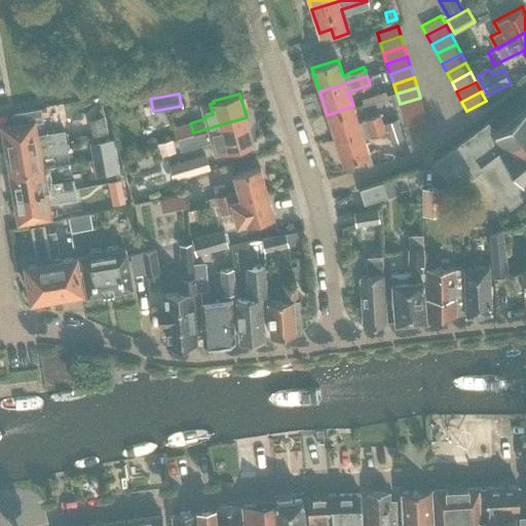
[(420,98),(400,104),(403,114),(423,108),(420,98)]
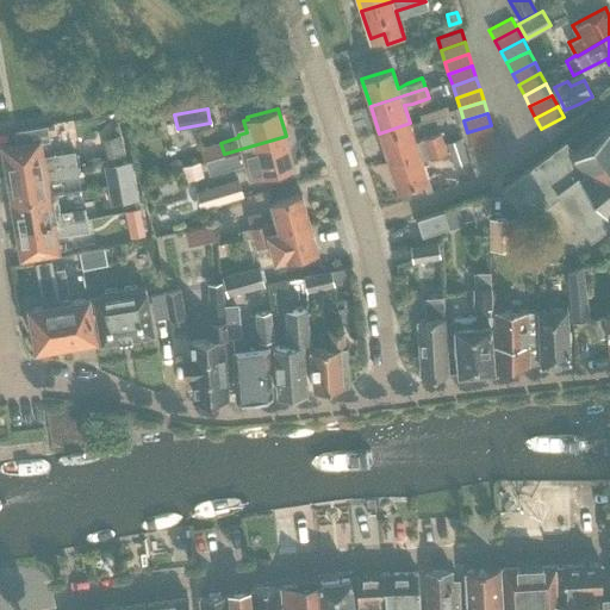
[(379,134),(388,160),(443,142),(440,131),(424,137),(416,142),(410,123),(379,134)]
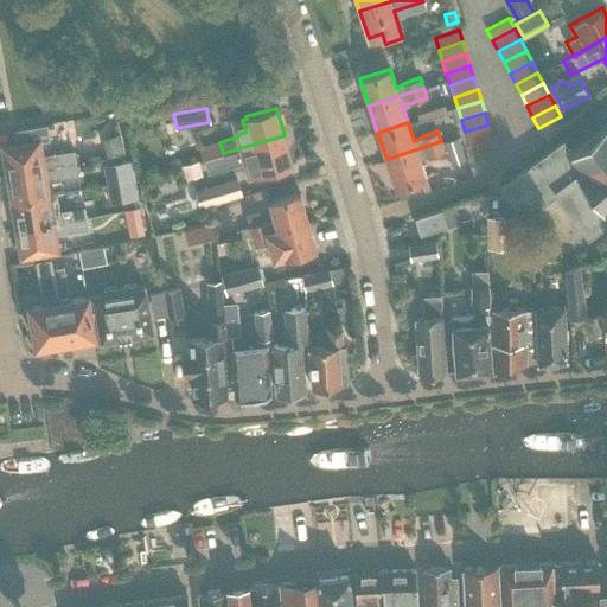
[(2,146),(7,174),(76,163),(75,151),(42,155),(39,141),(50,139),(46,123),(14,129),(17,144),(2,146)]
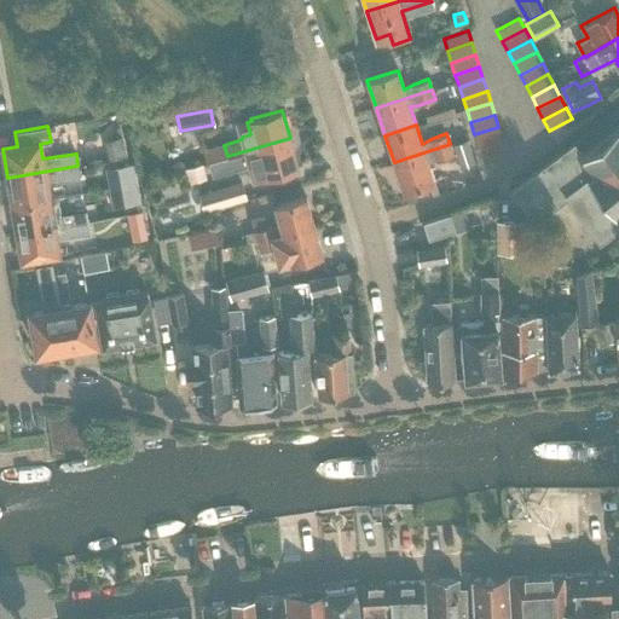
[(618,225),(618,126),(582,154),(574,143),(512,191),(534,223),(567,197),(600,239),(618,225)]
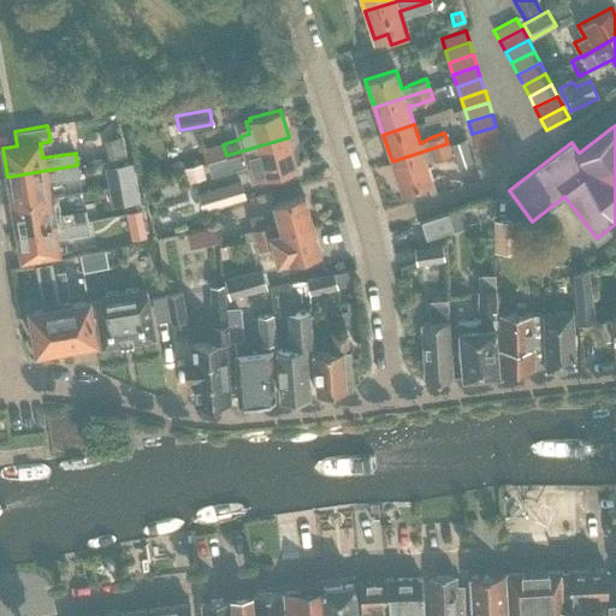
[(496,126),(472,134),(477,146),(501,138),(496,126)]
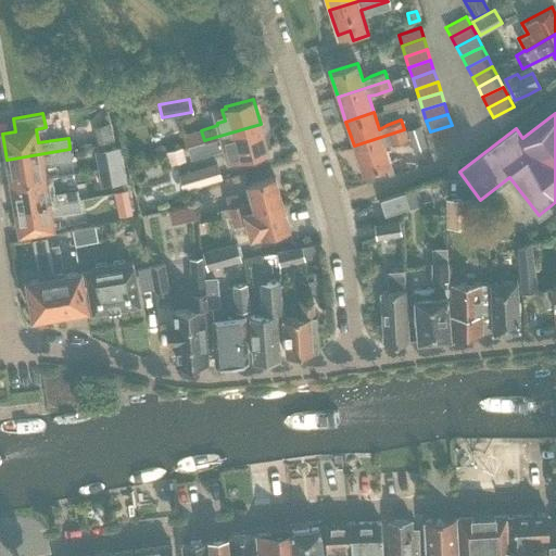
[(109,123),(93,125),(98,143),(113,140),(109,123)]
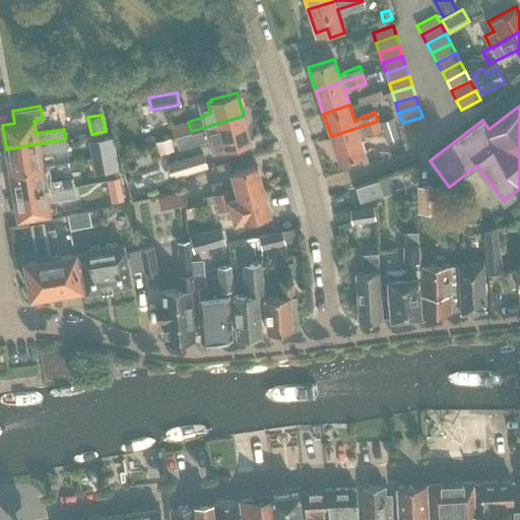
[(208,136),(209,138),(220,135),(223,147),(250,140),(244,116),(191,131),(188,132),(172,136),(174,142),(183,144),(190,142),(190,140),(194,139),(208,136)]
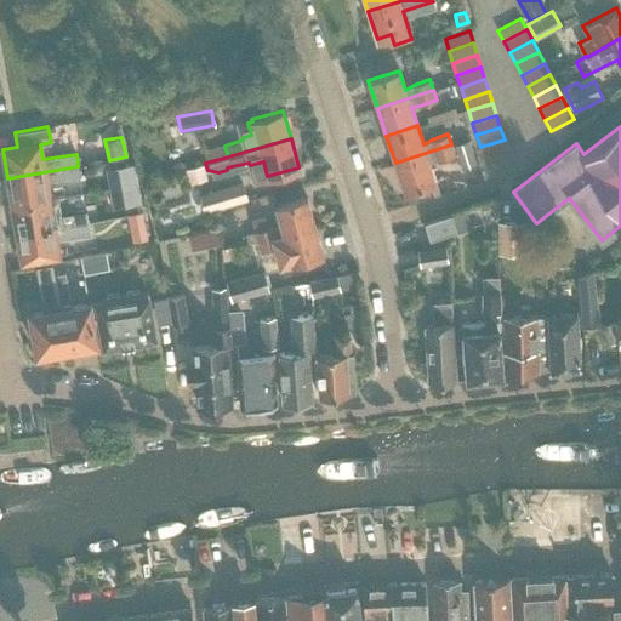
[(454,143),(461,167),(476,164),(468,138),(454,143)]
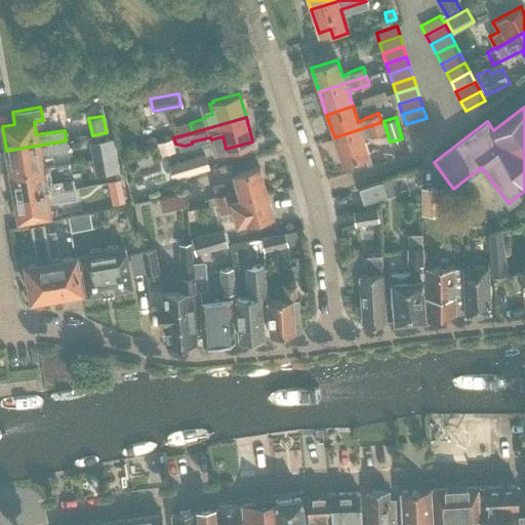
[(427,118),(406,124),(409,134),(430,128),(427,118)]
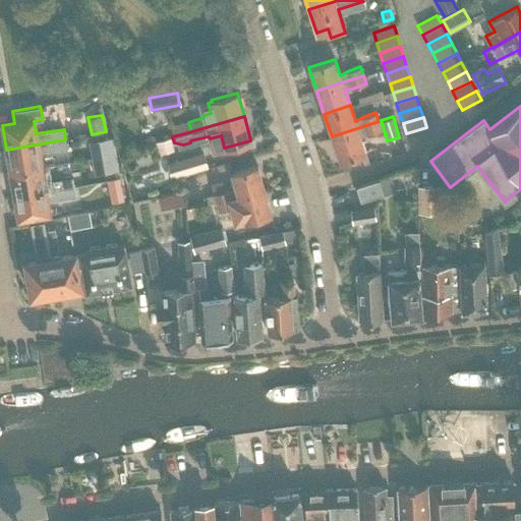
[(185,132),(182,121),(168,125),(171,135),(185,132)]
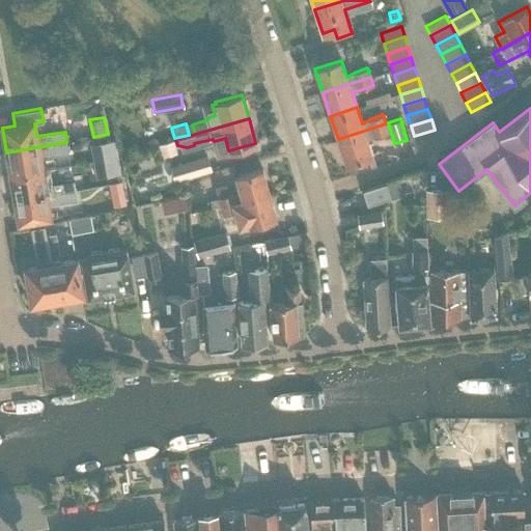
[(367,138),(374,137),(389,132),(386,123),(338,139),(346,163),(372,155),(367,138)]
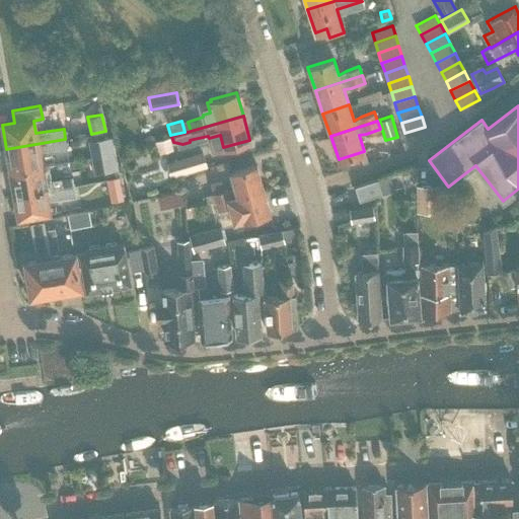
[(108,135),(97,137),(100,151),(112,149),(108,135)]
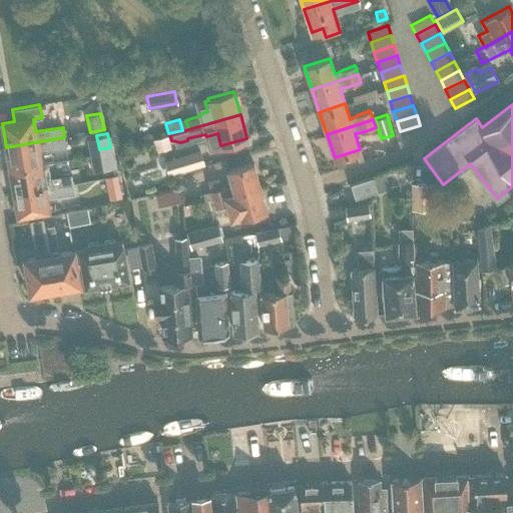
[(171,147),(167,135),(153,139),(156,151),(171,147)]
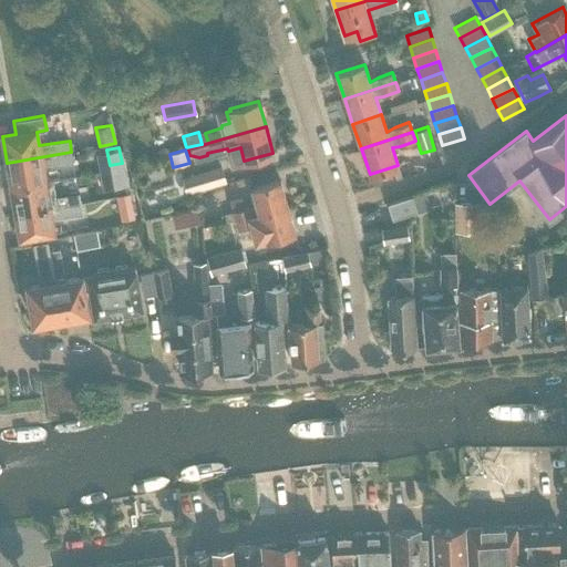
[(7,163),(11,188),(45,183),(42,168),(73,163),(71,152),(7,163)]
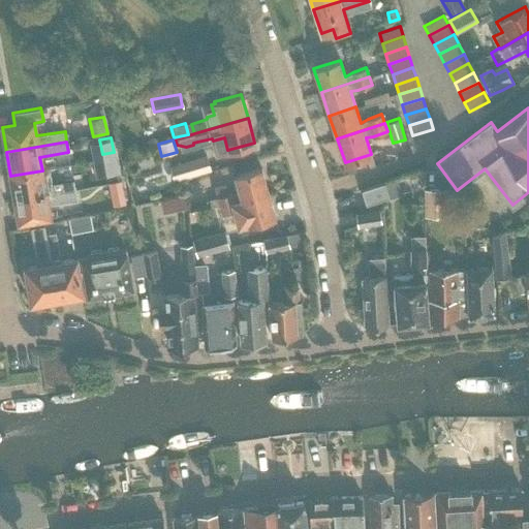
[(173,180),(210,169),(206,154),(168,164),(173,180)]
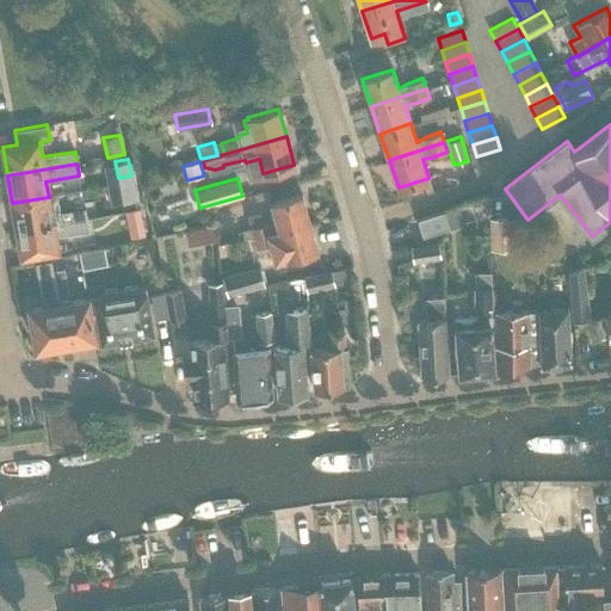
[(135,180),(118,183),(122,203),(139,199),(135,180)]
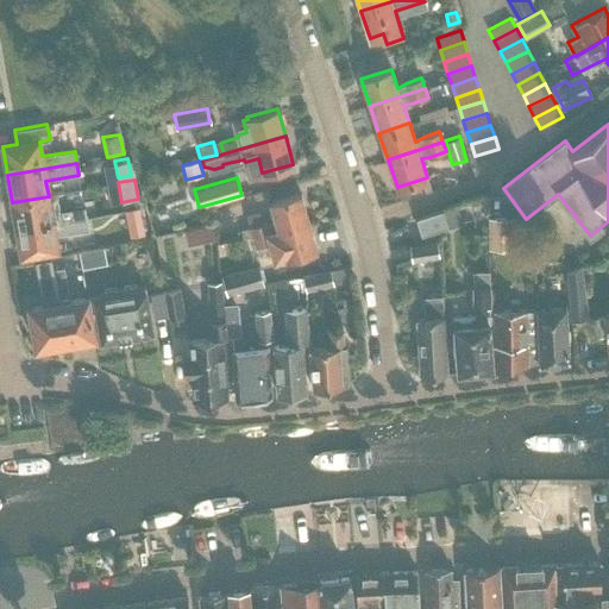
[(267,221),(250,226),(252,236),(253,237),(309,221),(301,193),(270,202),(276,221),(267,221)]
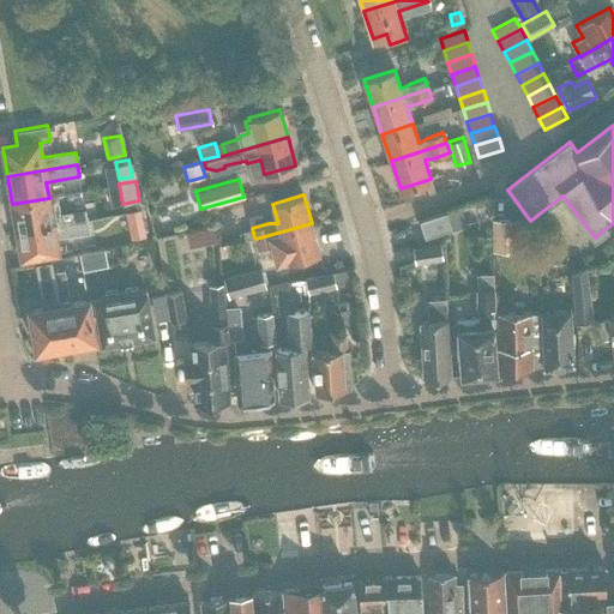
[(12,204),(17,232),(88,220),(85,209),(52,215),(49,198),(12,204)]
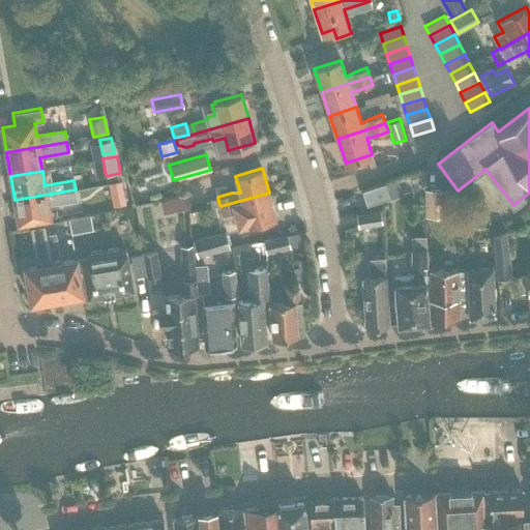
[(363,190),(367,205),(390,197),(386,183),(363,190)]
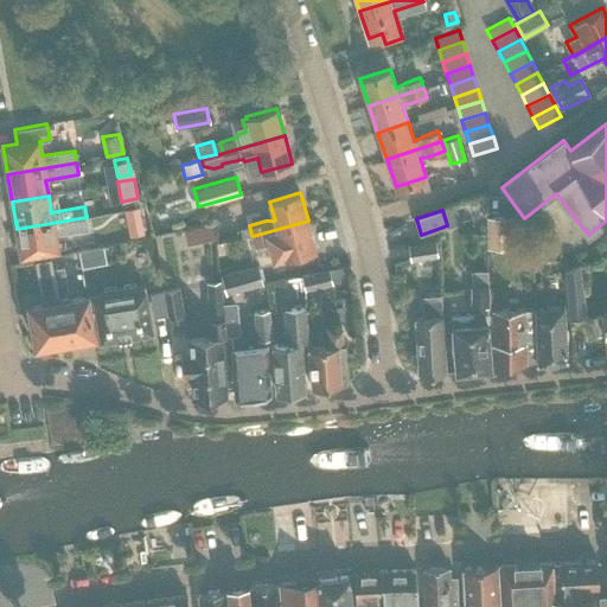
[(486,216),(486,248),(512,248),(512,216),(486,216)]
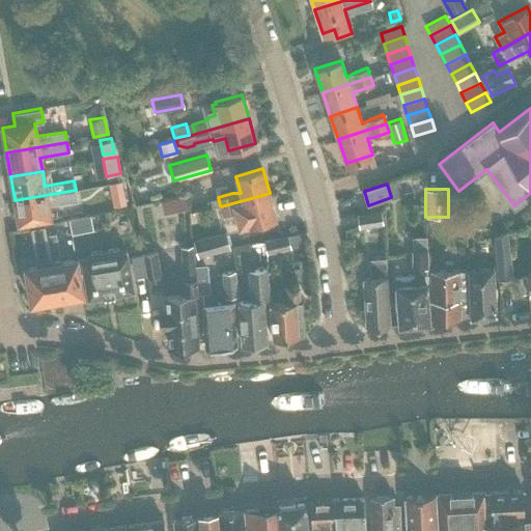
[(77,199),(76,190),(15,200),(19,224),(50,219),(48,203),(77,199)]
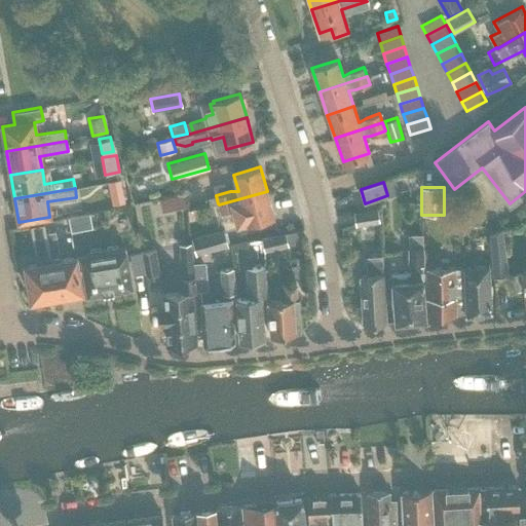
[(164,191),(163,201),(186,202),(187,192),(164,191)]
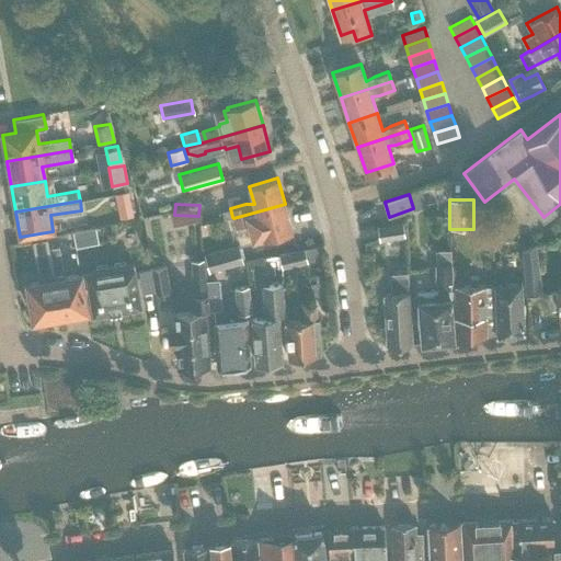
[(253,240),(292,229),(285,204),(233,218),(236,227),(248,224),(253,240)]
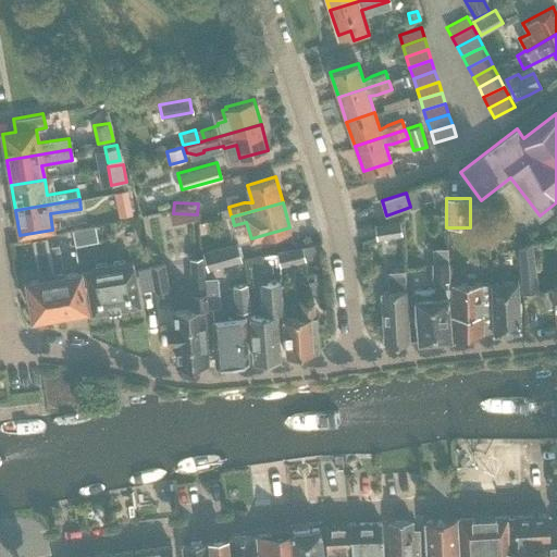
[(229,207),(220,210),(222,218),(222,219),(232,217),(231,215),(229,207)]
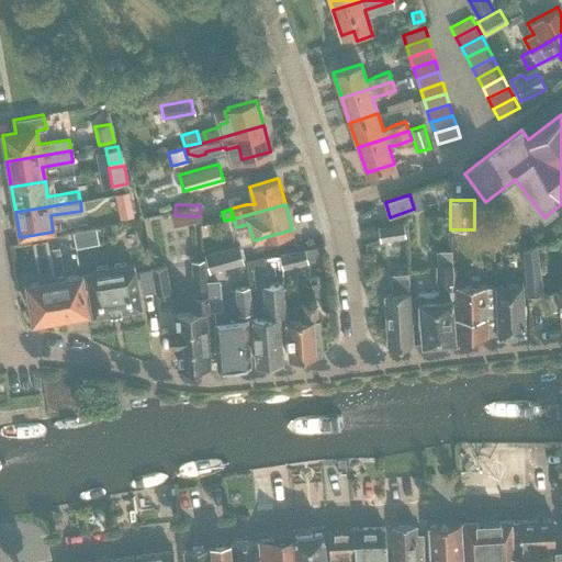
[(378,225),(380,240),(406,237),(404,221),(378,225)]
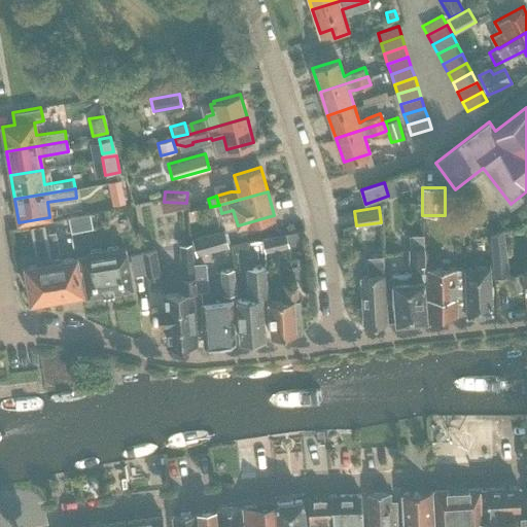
[(68,217),(71,231),(92,226),(90,213),(68,217)]
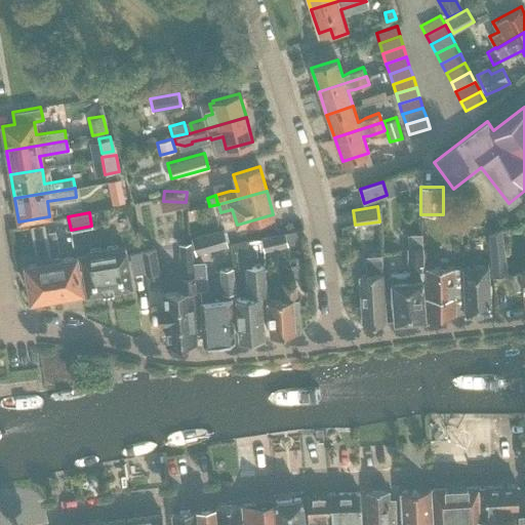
[(489,256),(492,275),(508,274),(501,228),(488,233),(488,236),(481,238),(483,257),(489,256)]
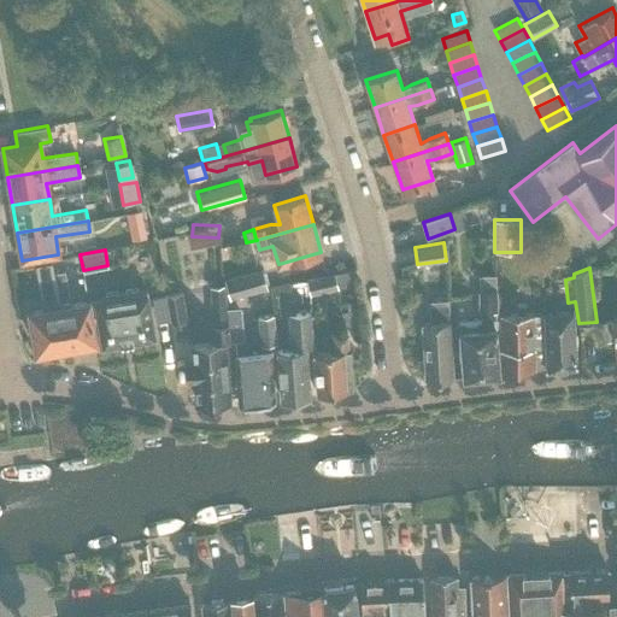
[(224,280),(230,299),(268,288),(263,269),(224,280)]
